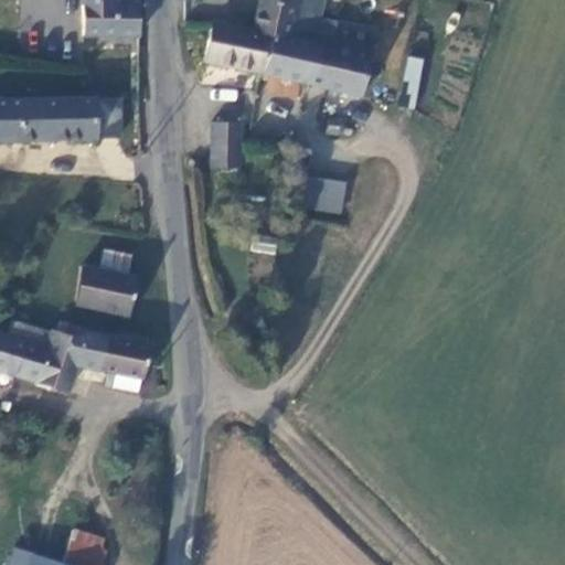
[(82,0),(84,36),(140,34),(140,1),(135,2),(117,2),(117,0),(82,0)]
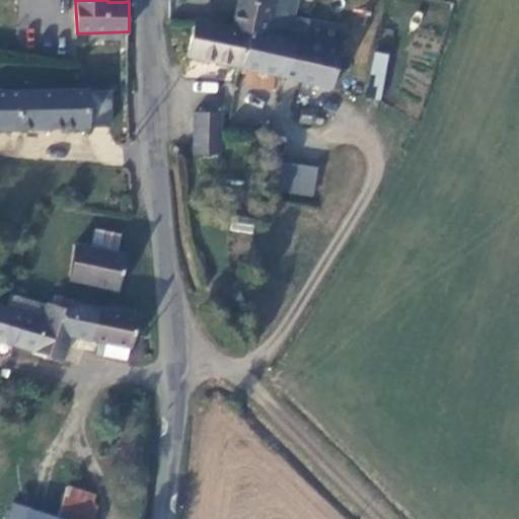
[(237,0),(232,27),(249,31),(268,34),(274,0),(237,0)]
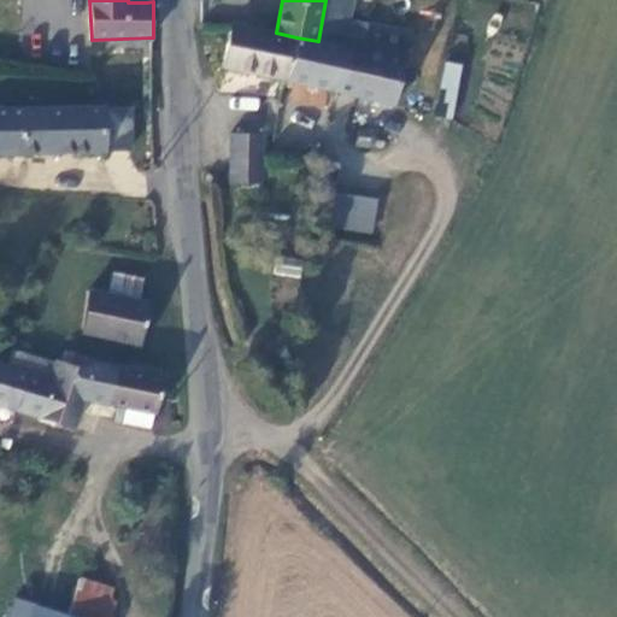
[(411,30),(369,19),(363,50),(318,41),(297,37),(288,78),(378,98),(377,112),(393,115),(411,30)]
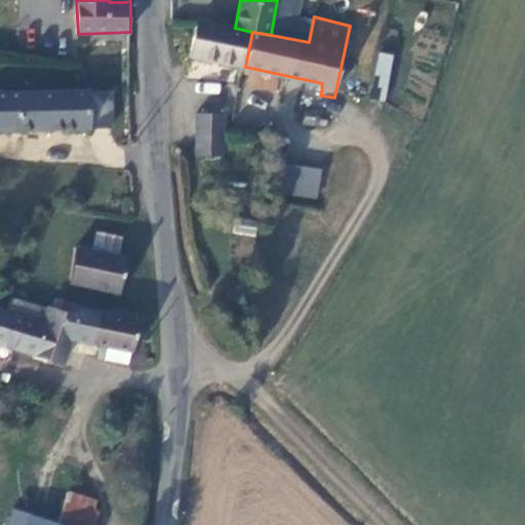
[(191,55),(245,67),(252,32),(235,28),(198,19),(191,55)]
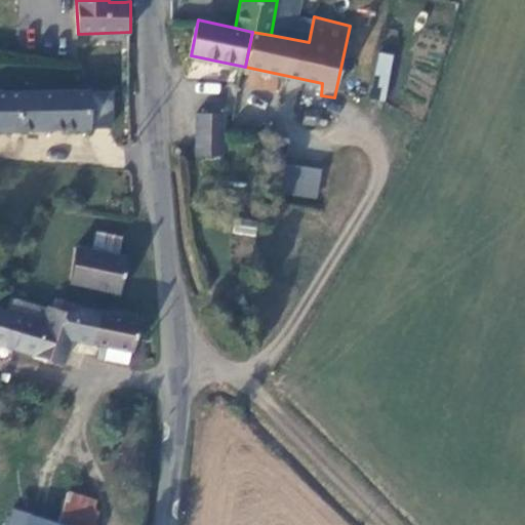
[(381,51),(368,96),(381,101),(395,55),(381,51)]
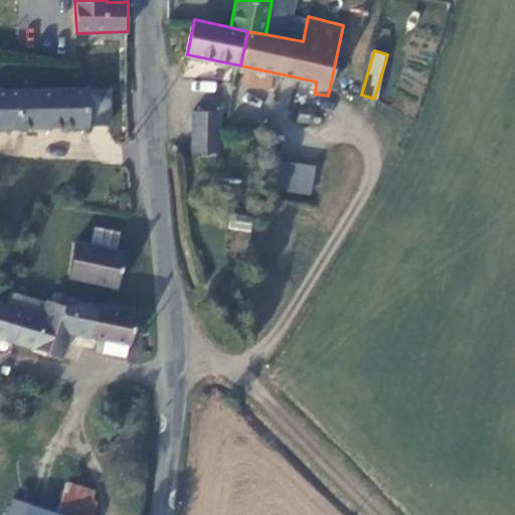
[(0,127),(89,126),(88,89),(0,89),(0,127)]
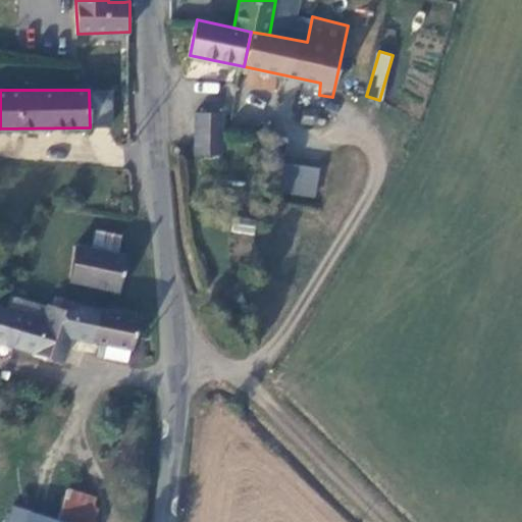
[(307,106),(306,113),(305,121),(310,122),(316,108),(307,106)]
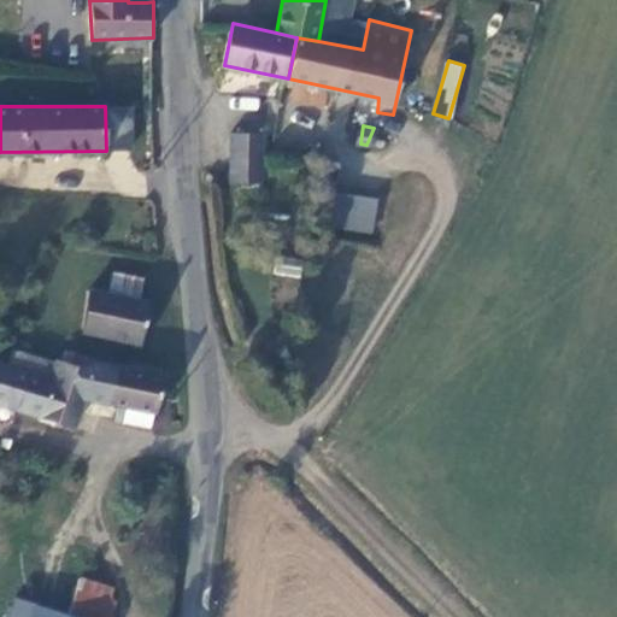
[(233,131),(231,180),(263,181),(263,131),(233,131)]
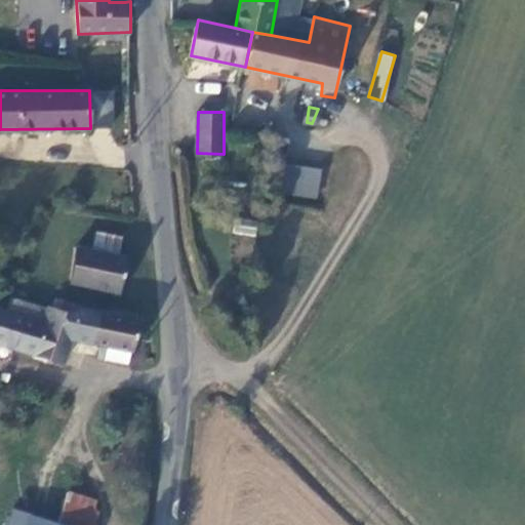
[(318,199),(321,167),(285,164),(283,196),(318,199)]
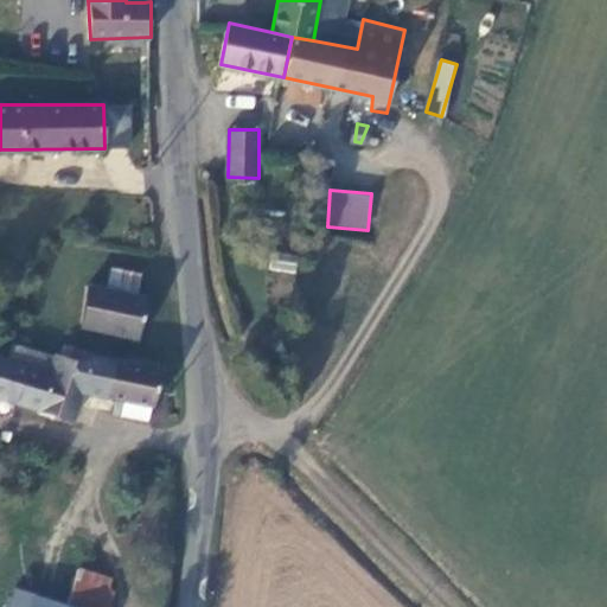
[(269,268),(293,274),(296,260),(273,254),(269,268)]
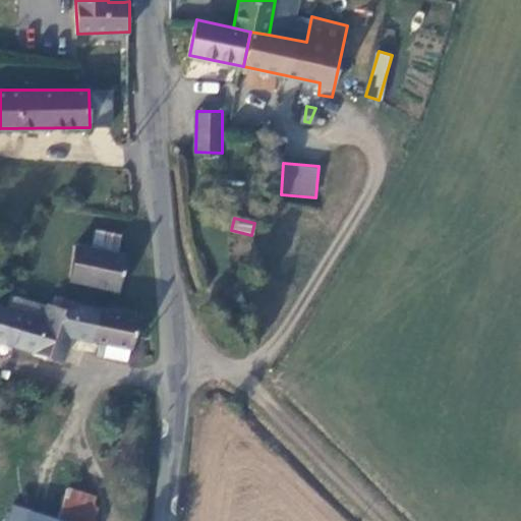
[(97,231),(93,249),(116,254),(121,236),(97,231)]
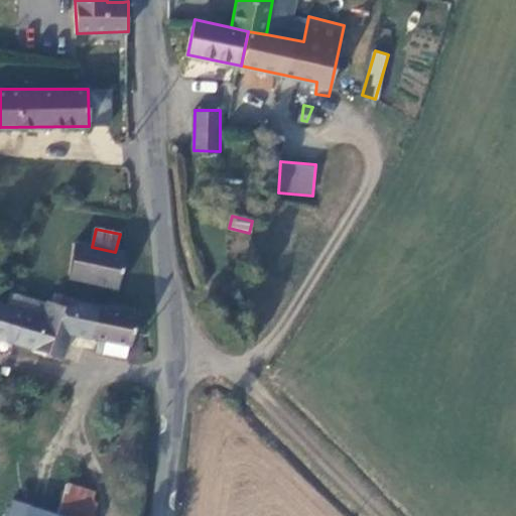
[(74,243),(68,285),(117,291),(125,254),(115,252),(92,247),(74,243)]
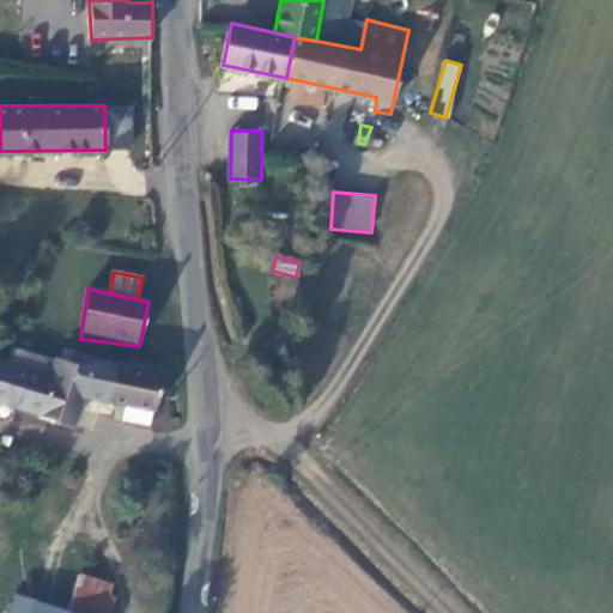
[(14,350),(10,366),(41,376),(47,358),(14,350)]
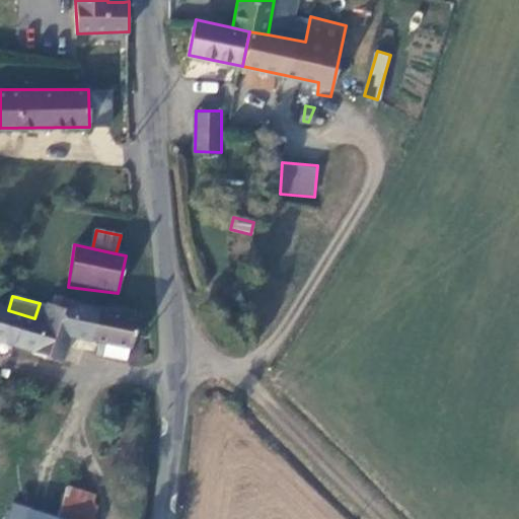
[(8,310),(0,307),(0,339),(65,360),(78,311),(49,303),(44,320),(34,318),(8,310)]
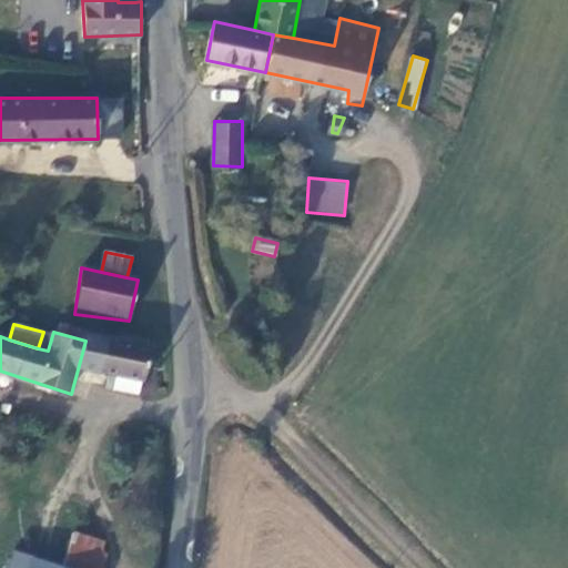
[(123,341),(105,336),(98,369),(144,382),(152,347),(144,346),(145,338),(125,335),(123,341)]
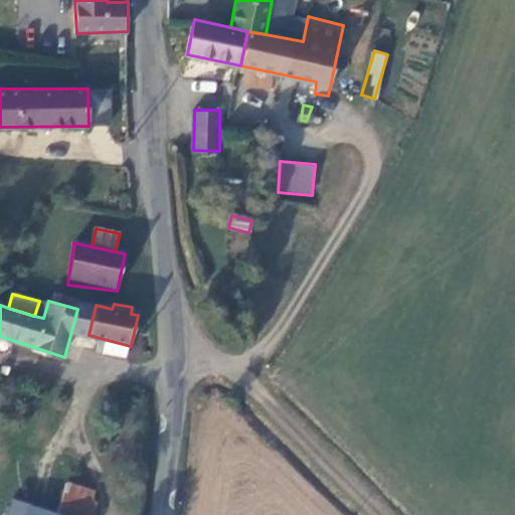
[(94,490),(65,481),(62,492),(91,502),(94,490)]
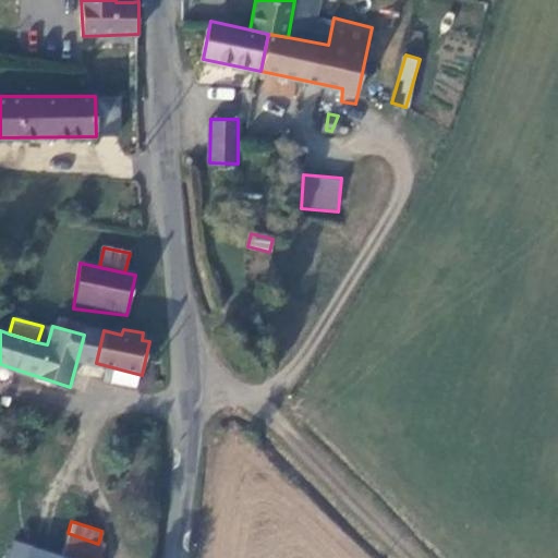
[(98,544),(68,533),(59,557),(100,557),(105,546),(98,544)]
